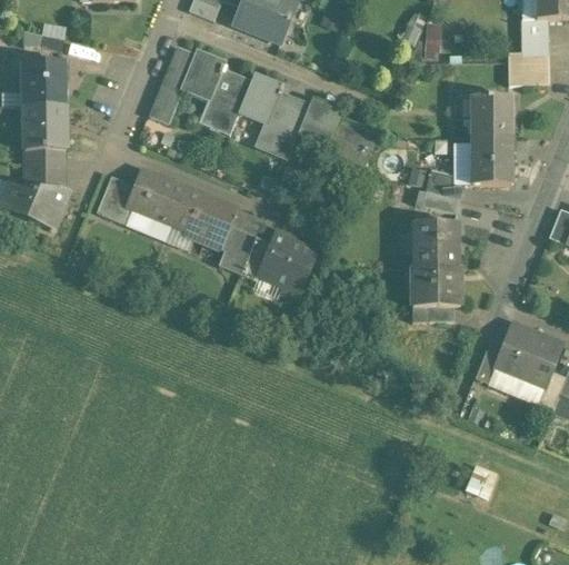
[(196,0),(218,9),(221,1),(222,0),(196,0)]
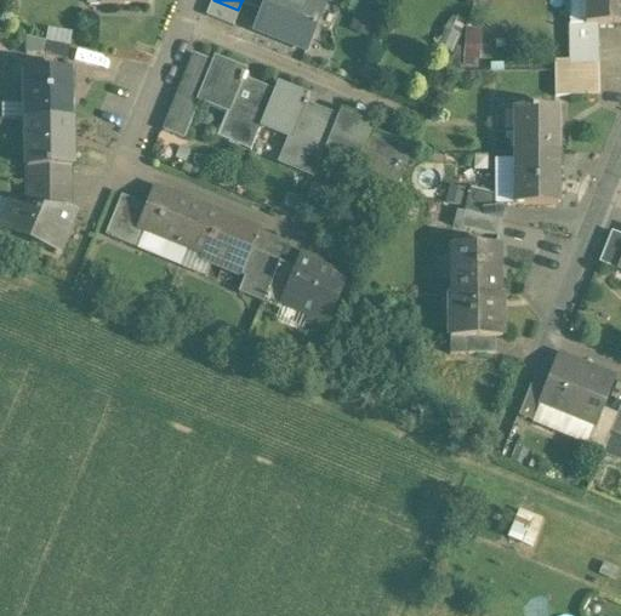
[(266,0),(262,9),(256,24),(306,45),(322,6),(307,0),(266,0)]
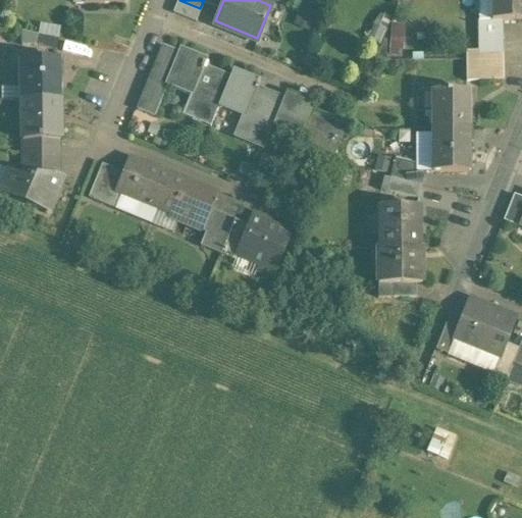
[(477,0),(478,19),(491,18),(490,0),(477,0)]
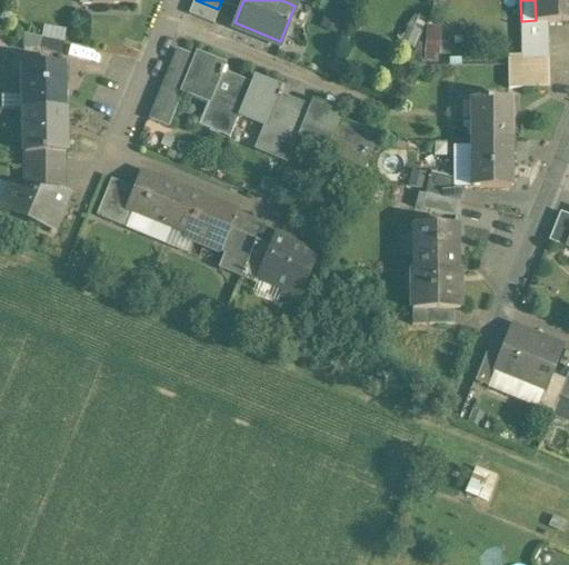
[(536,20),(548,20),(568,20),(568,0),(535,0),(536,20)]
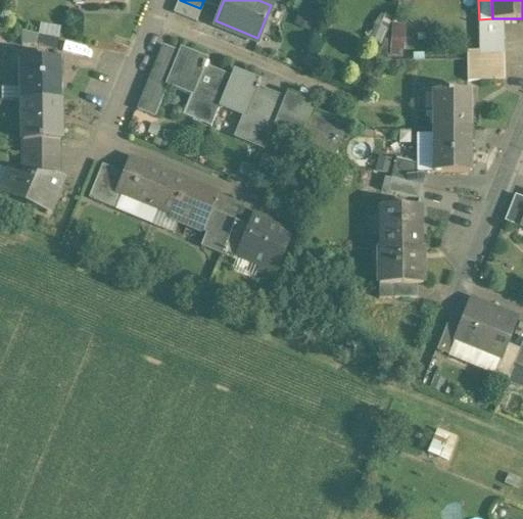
[(479,19),(477,19),(478,38),(479,37),(504,37),(504,18),(492,18),(479,19)]
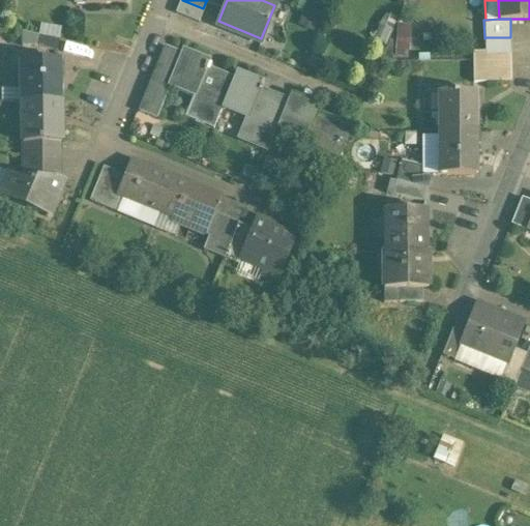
[(395,20),(393,50),(408,50),(409,21),(395,20)]
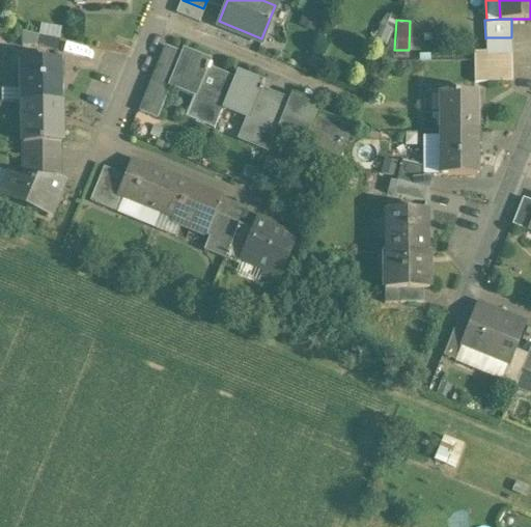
[(59,37),(38,32),(35,44),(57,48),(59,37)]
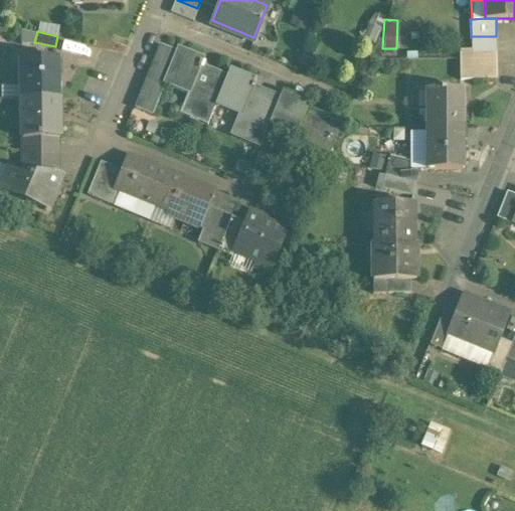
[(472,51),(496,50),(496,36),(472,36),(472,51)]
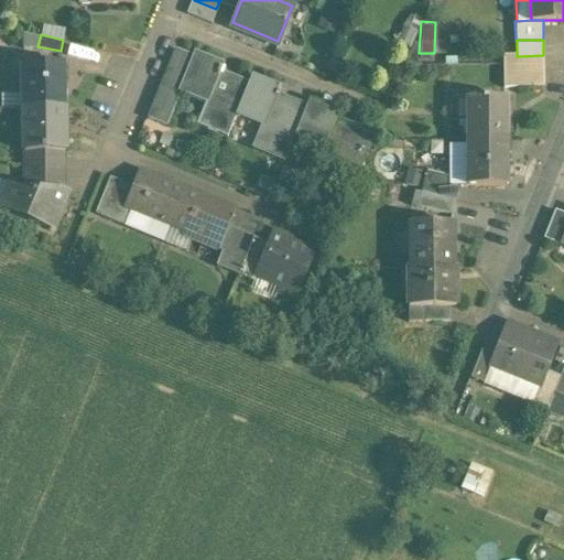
[(223,62),(195,50),(193,54),(176,47),(149,116),(166,122),(207,126),(227,133),(236,112),(249,81),(234,74),(232,76),(221,72),(224,67),(220,66),(223,62)]
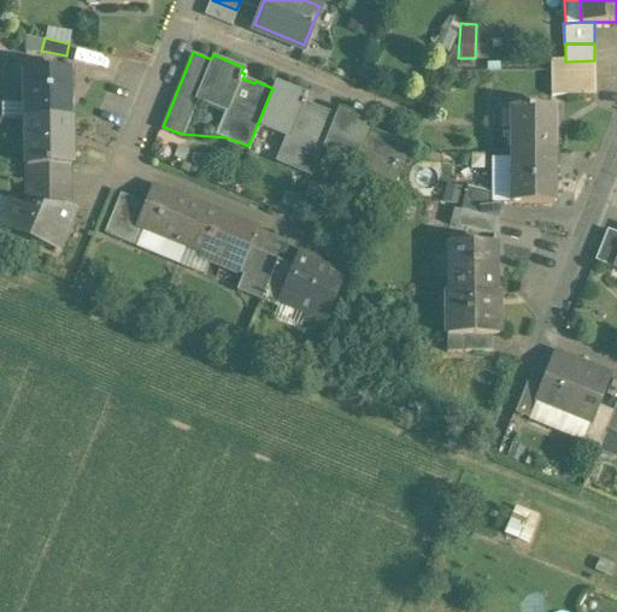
[(595,75),(594,60),(565,62),(566,76),(595,75)]
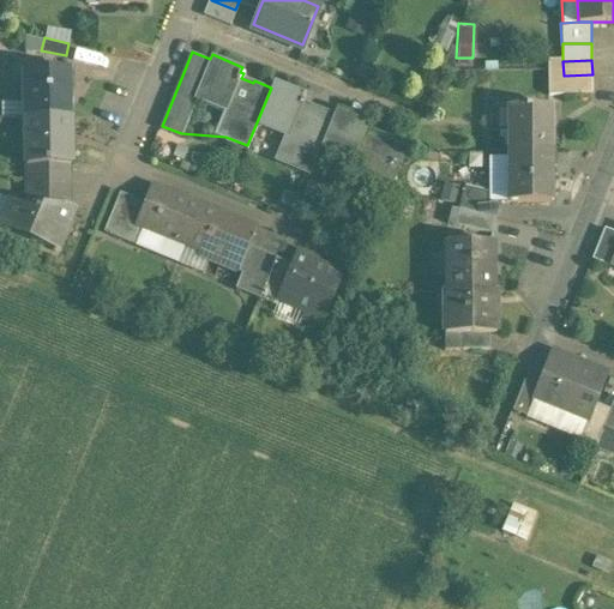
[(70,114),(70,67),(25,67),(25,115),(70,114)]
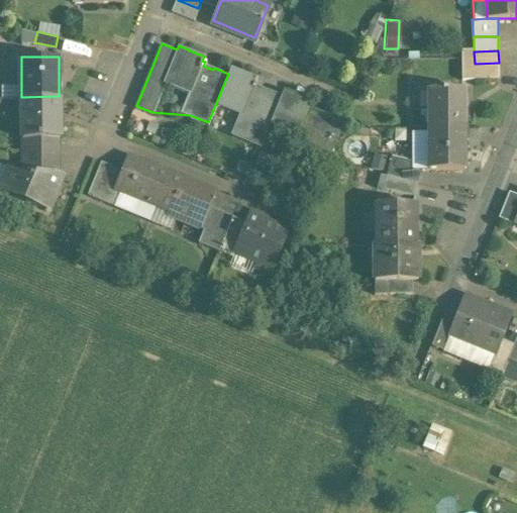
[(499,77),(499,63),(475,64),(474,64),(475,78),(499,77)]
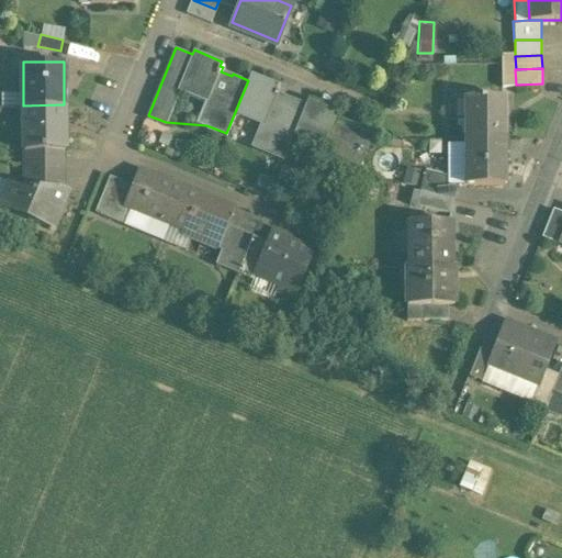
[(290,100),(277,95),(278,90),(277,90),(279,85),(250,74),(248,80),(235,112),(263,123),(266,116),(276,120),(263,148),(283,156),(293,134),(305,103),(290,98),(290,100)]
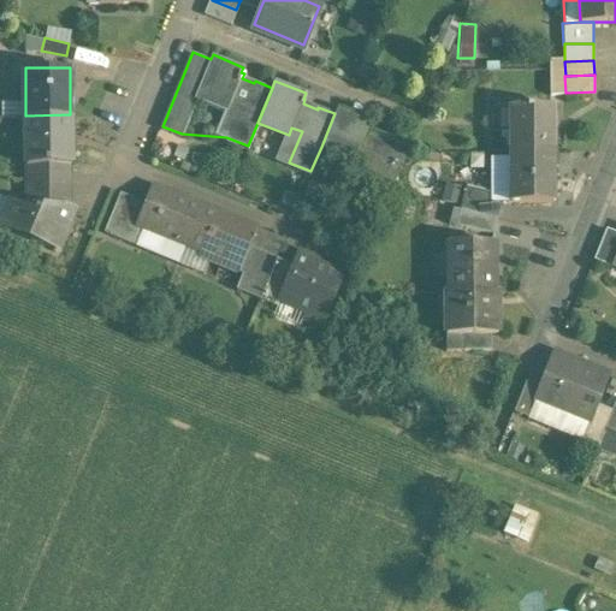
[(552,105),(510,105),(510,149),(552,148),(552,105)]
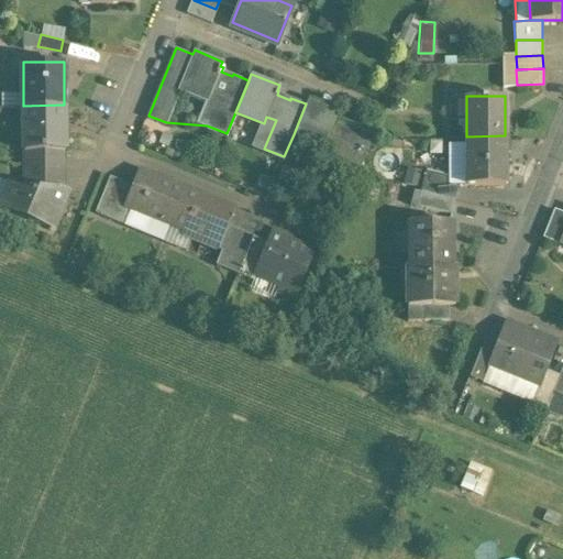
[(341,110),(308,97),(306,103),(294,134),(326,148),(330,136),(343,142),(333,165),(356,175),(375,132),(338,117),(341,110)]
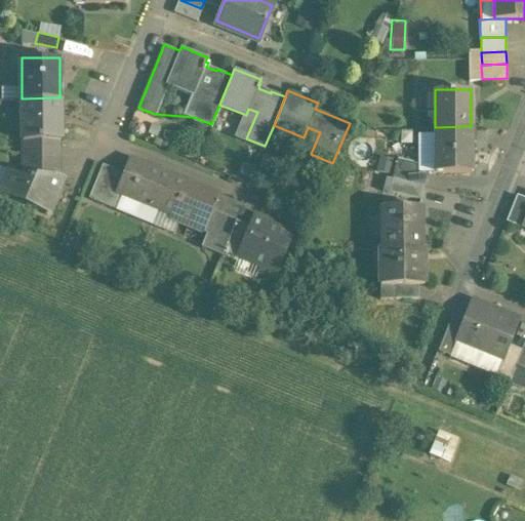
[(61,138),(59,97),(22,98),(23,139),(58,138),(61,138)]
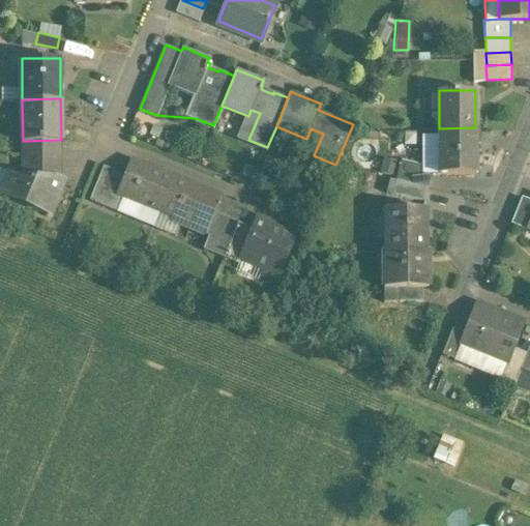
[(475,127),(439,128),(439,134),(423,134),(423,165),(423,171),(432,173),(475,173),(475,127)]
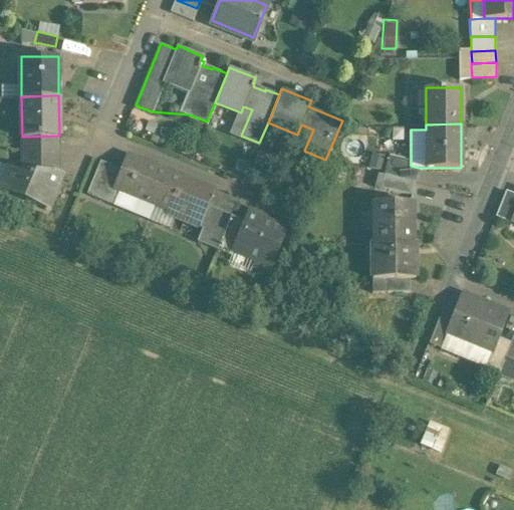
[(57,136),(22,137),(22,171),(57,171),(57,136)]
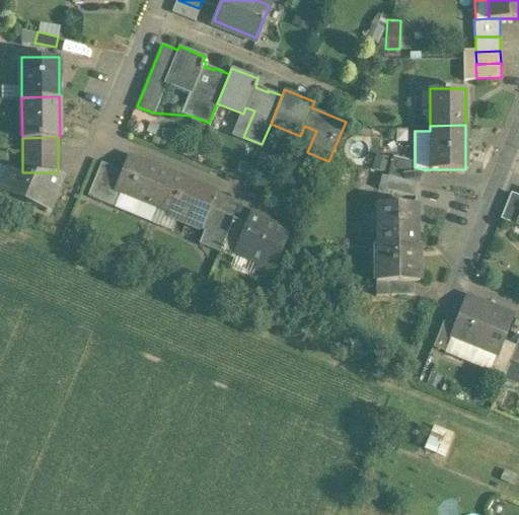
[(169,171),(128,154),(122,169),(115,189),(121,191),(115,206),(150,220),(156,206),(155,205),(169,171)]
